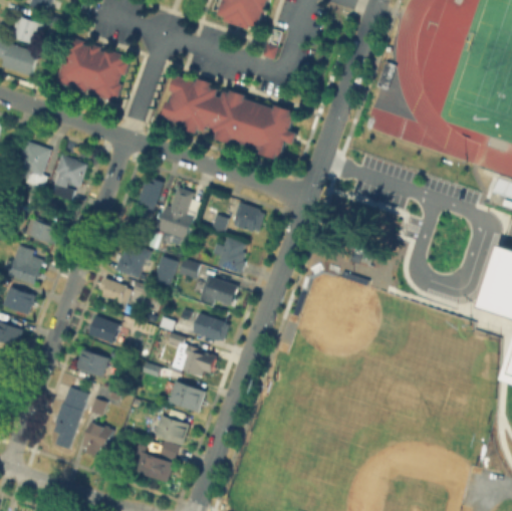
[(47,0),(47,3),(49,4),(46,12),(29,6),(31,0),(47,0)]
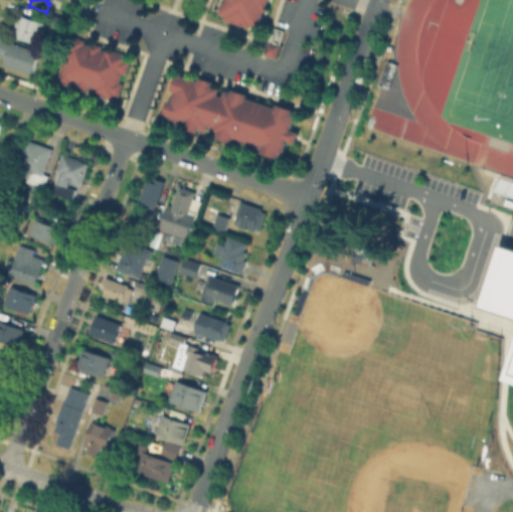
[(265,0),(257,27),(248,24),(247,28),(222,20),(223,16),(216,13),(220,0),(265,0)]
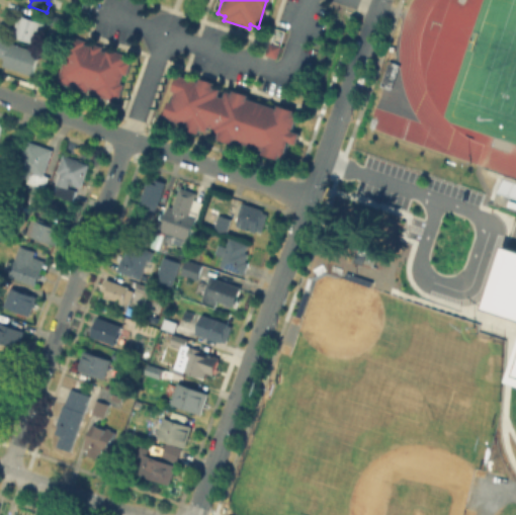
[(65,19),(61,30),(47,25),(51,14),(65,19)]
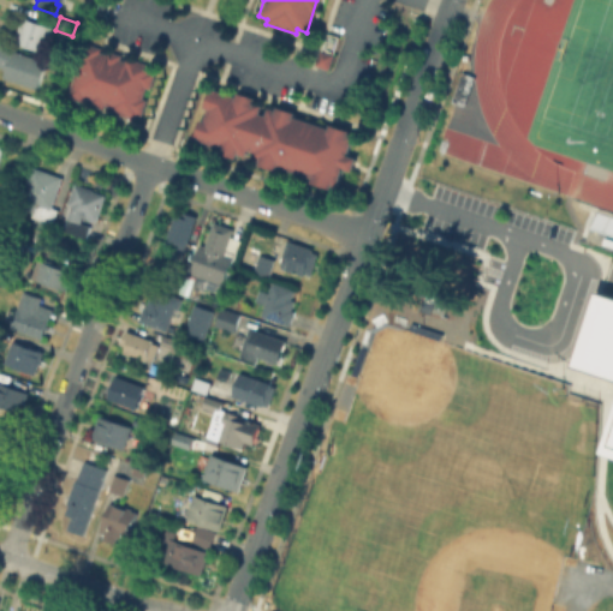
[(25,21),(53,31),(43,55),(17,46),(21,36),(18,35),(21,28),(23,29),(25,21)]
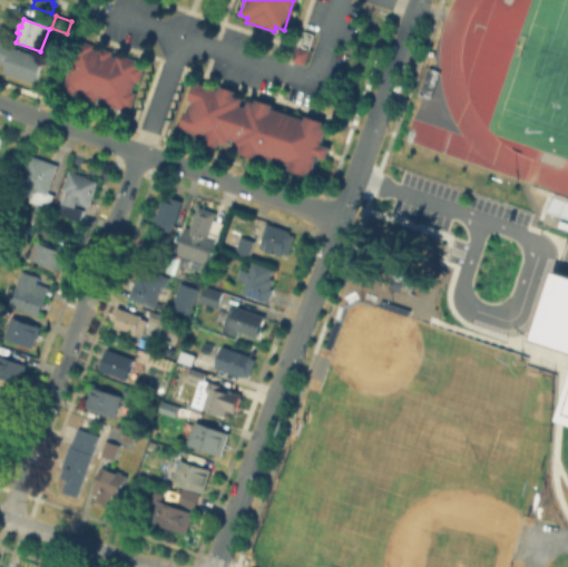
[(123,108),(120,113),(58,93),(75,41),(89,46),(88,50),(92,51),(94,48),(108,52),(107,56),(111,58),(113,54),(137,62),(136,68),(139,69),(135,84),(131,82),(127,93),(131,94),(126,109),(123,108)]
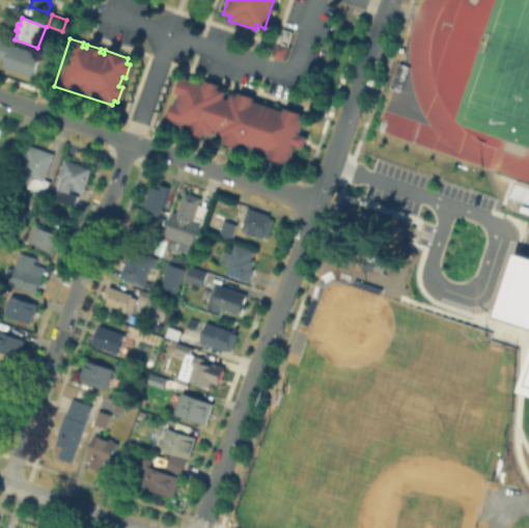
[(0,42),(40,55),(32,80),(1,71),(4,60),(0,58),(0,42)]
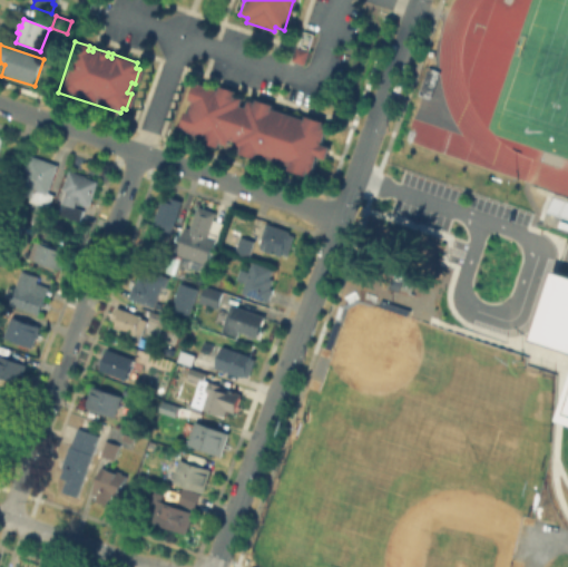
[(289,64),(300,67),(305,52),(293,49),(289,64)]
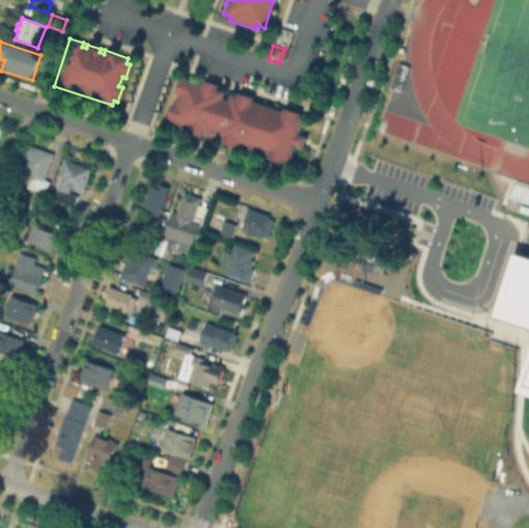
[(297,135),(304,137),(300,148),(294,146),(287,163),(283,161),(282,166),(265,160),(267,156),(238,146),(237,148),(220,142),(221,140),(201,134),(200,137),(186,132),(187,129),(164,121),(170,104),(172,105),(175,94),(173,93),(178,77),(201,84),(202,80),(218,85),(217,89),(235,95),(237,92),(253,98),(252,101),(281,111),(282,109),(300,114),(299,116),(303,118),(297,135)]
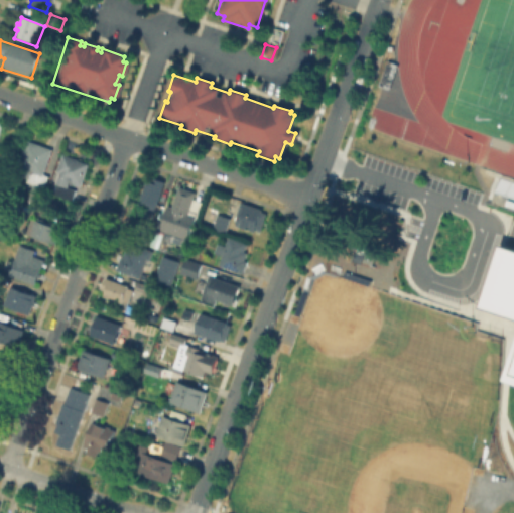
[(47,178),(37,207),(26,203),(32,186),(25,184),(26,180),(14,176),(26,142),(50,151),(42,176),(47,178)]
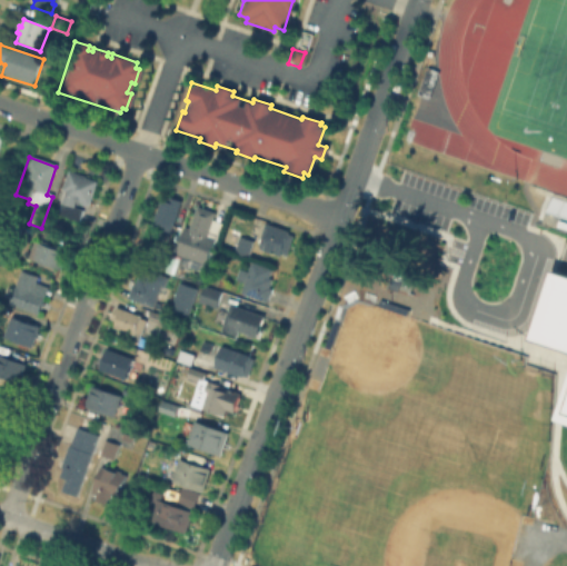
[(96,184),(88,207),(83,206),(78,222),(57,216),(58,215),(50,212),(53,204),(60,206),(65,194),(61,192),(68,172),(85,178),(83,179),(96,184)]
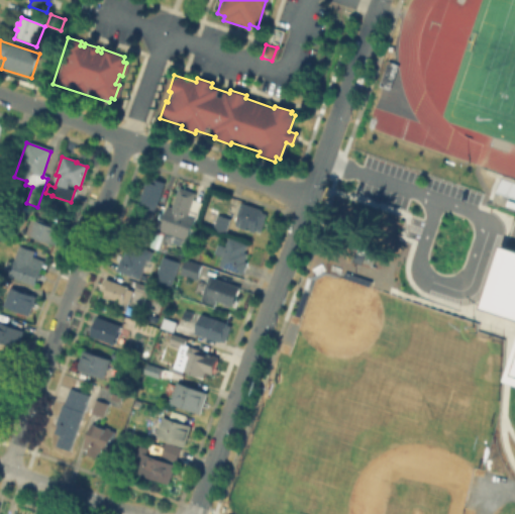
[(153,180),(165,184),(157,208),(155,207),(153,212),(138,207),(140,202),(139,202),(146,182),(151,184),(153,180)]
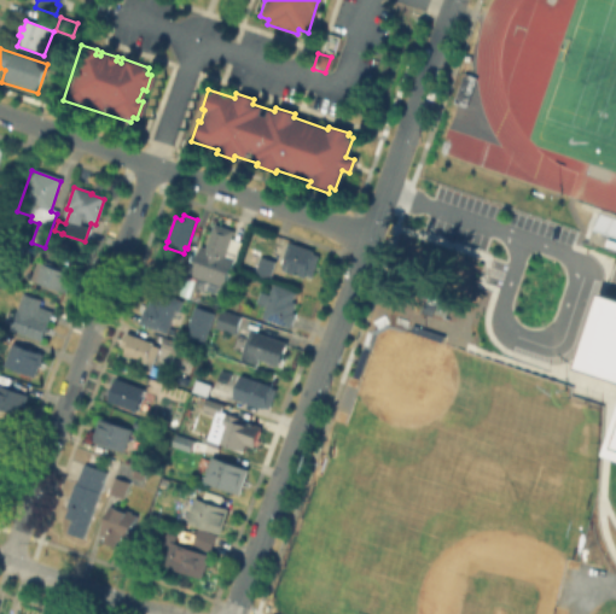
[(614,240),(615,231),(615,224),(593,218),(590,233),(614,240)]
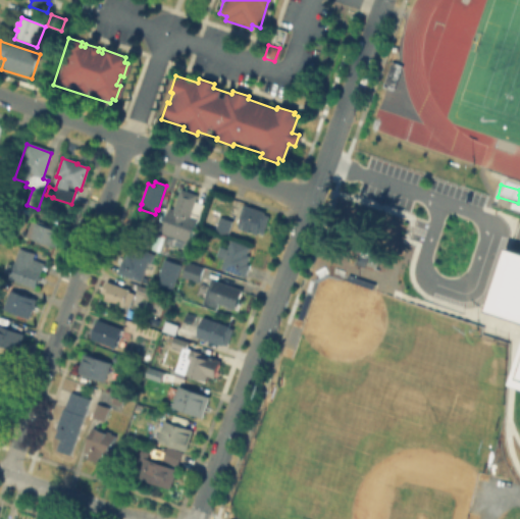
[(160,235),(167,210),(173,212),(179,193),(197,199),(190,218),(198,221),(190,245),(160,235)]
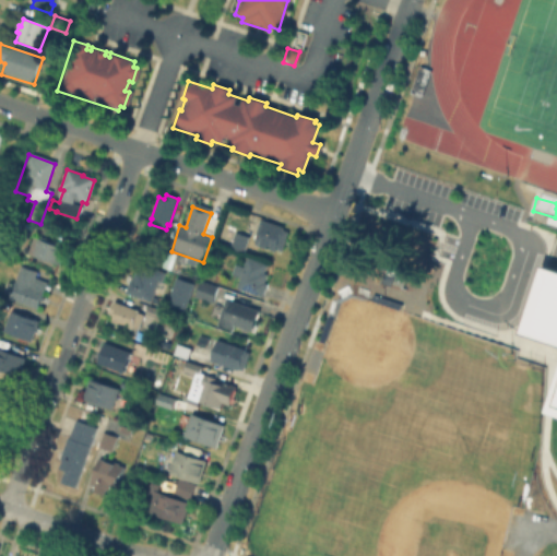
[(546,217),(556,221),(556,228),(544,224),(546,217)]
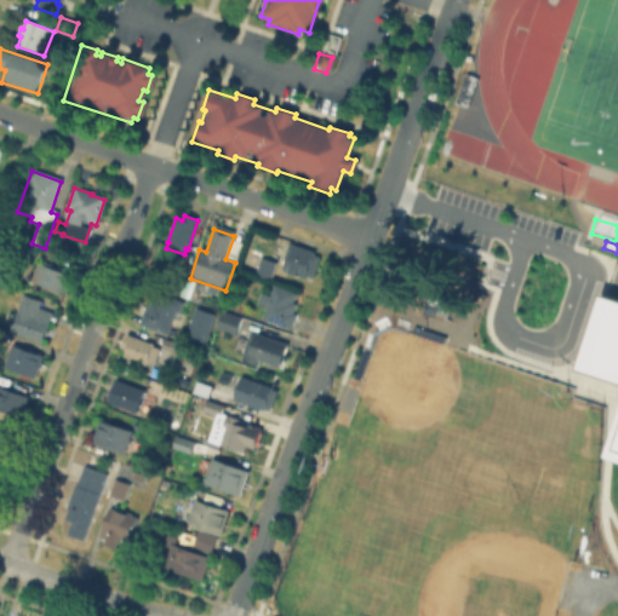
[(315,254),(314,257),(319,259),(312,281),(307,278),(305,281),(296,277),(296,276),(291,275),(291,276),(289,275),(286,281),(274,276),(281,255),(285,257),(290,245),(315,254)]
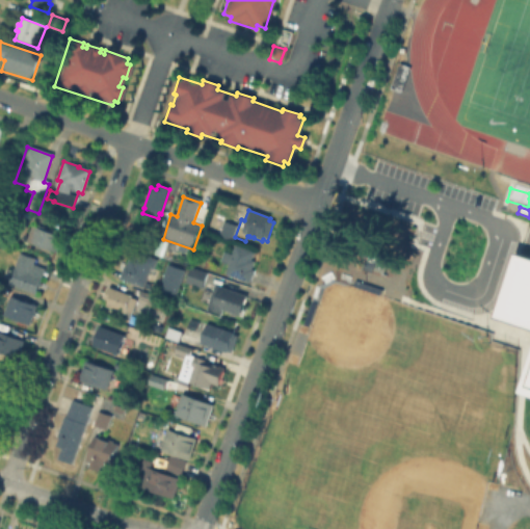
[(237,227),(231,242),(218,238),(223,222),(237,227)]
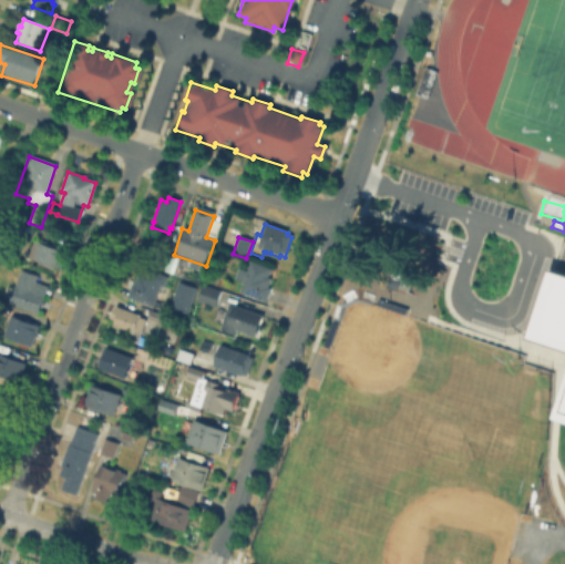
[(65,255),(59,272),(27,259),(33,242),(65,255)]
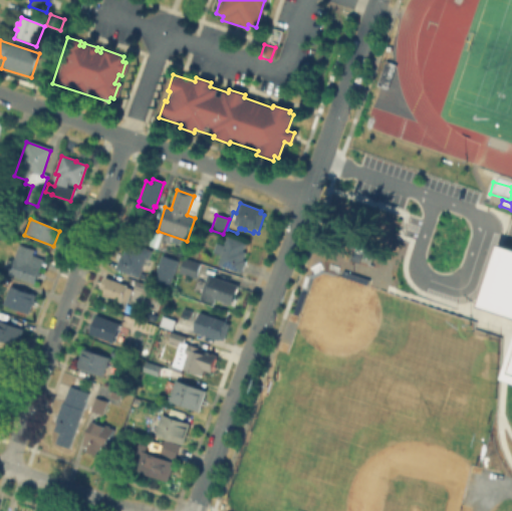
[(245,245),(242,252),(246,254),(243,261),(245,262),(240,275),(226,269),(225,274),(216,270),(220,257),(212,254),(215,244),(224,247),(227,238),(245,245)]
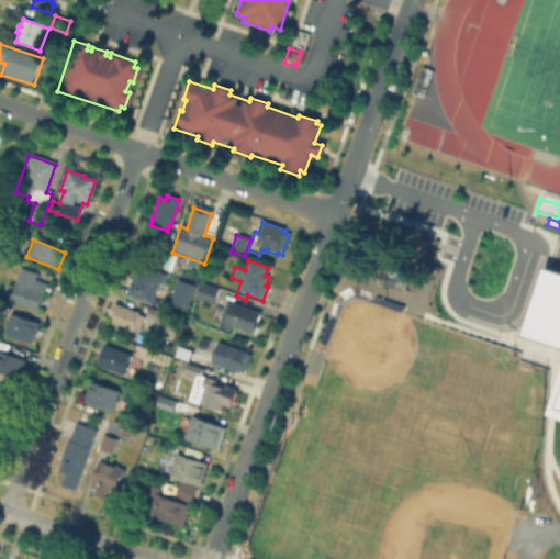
[(7,302),(20,267),(37,272),(34,282),(46,287),(37,313),(7,302)]
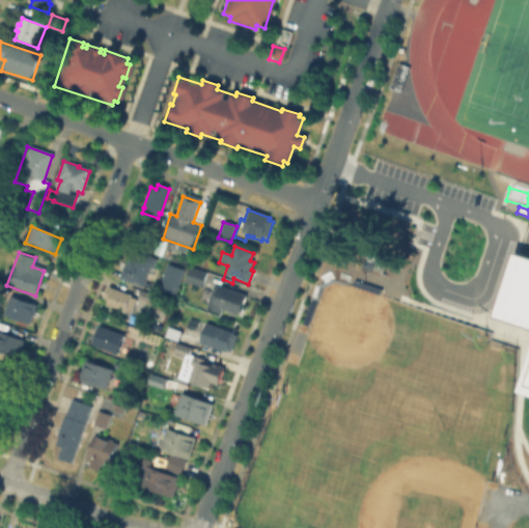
[(134,252),(157,260),(154,269),(150,268),(148,273),(156,275),(152,283),(145,281),(143,287),(119,279),(124,267),(126,268),(129,259),(132,260),(134,252)]
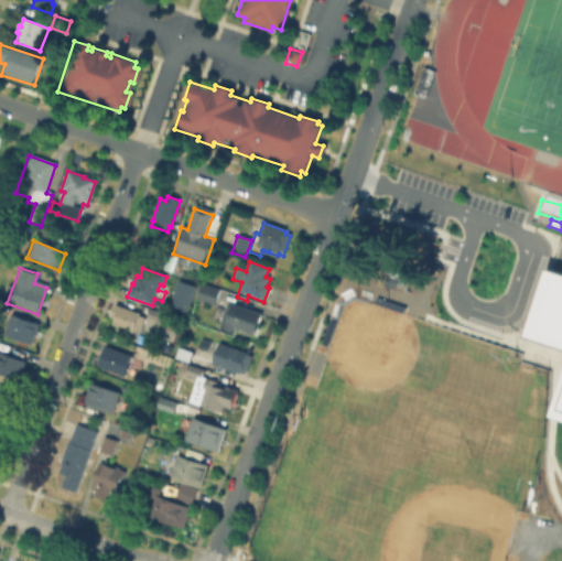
[(561,423),(546,418),(561,369),(559,368),(561,356),(561,352),(522,338),(547,269),(561,273),(561,423)]
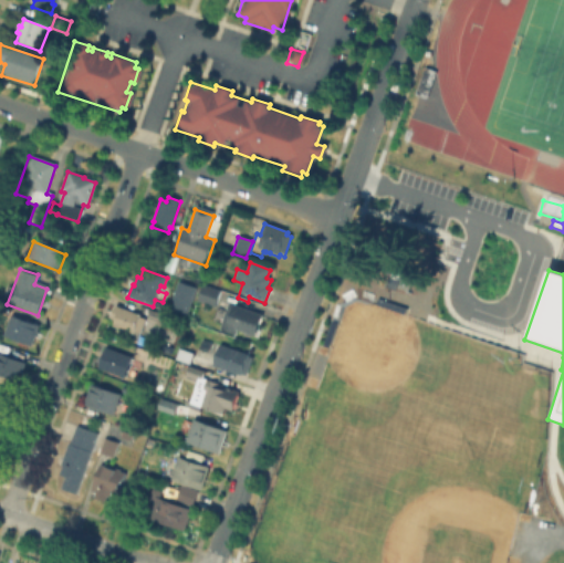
[(386,278),(417,288),(419,282),(388,272),(386,278)]
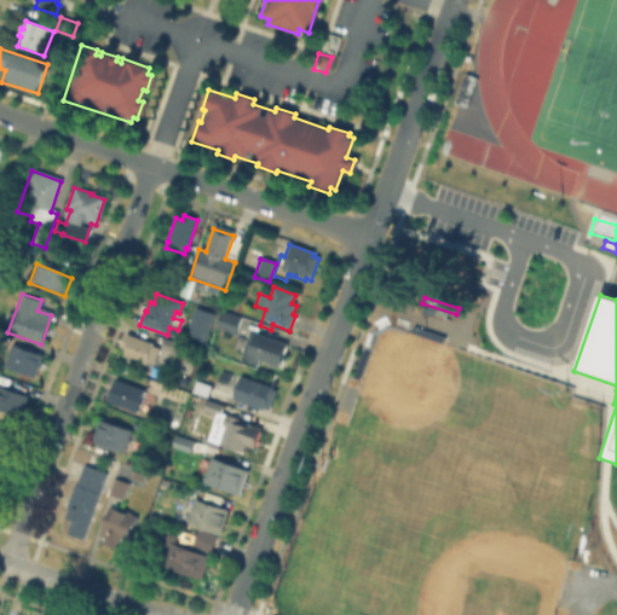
[(432,307),(430,318),(420,314),(422,305),(432,307)]
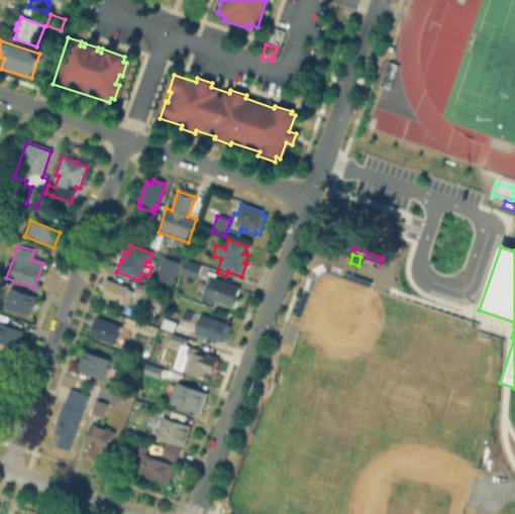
[(177,264),(169,287),(151,282),(160,258),(177,264)]
